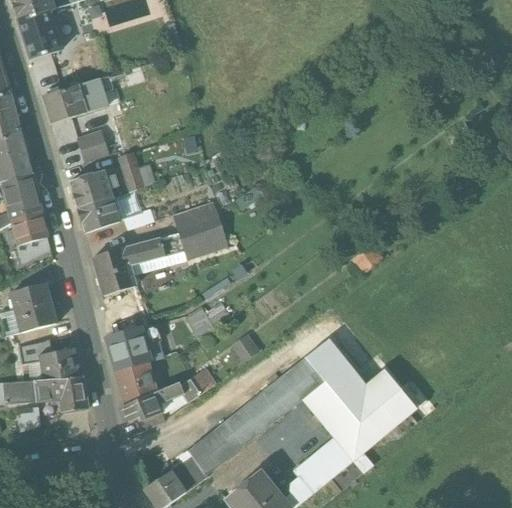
[(12,0),(18,19),(57,7),(71,3),(70,0),(50,0),(49,1),(49,0),(12,0)]
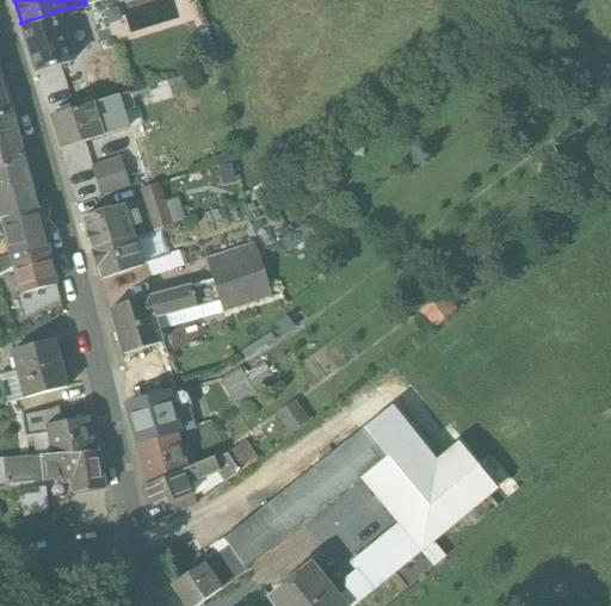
[(68,8),(22,23),(35,68),(69,57),(63,37),(76,32),(68,8)]
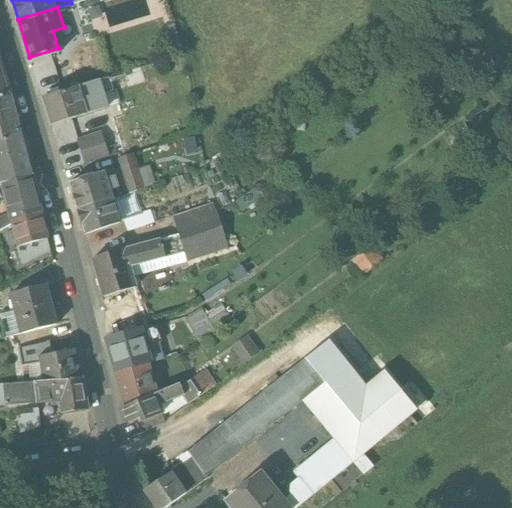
[(0,94),(10,92),(0,60),(0,94)]
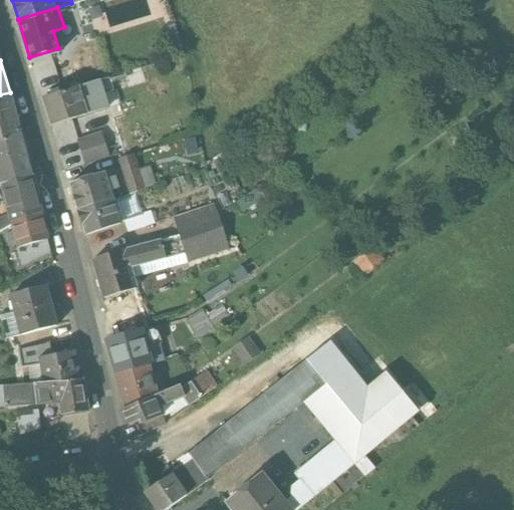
[(109,75),(42,96),(50,123),(107,105),(103,91),(113,88),(109,75)]
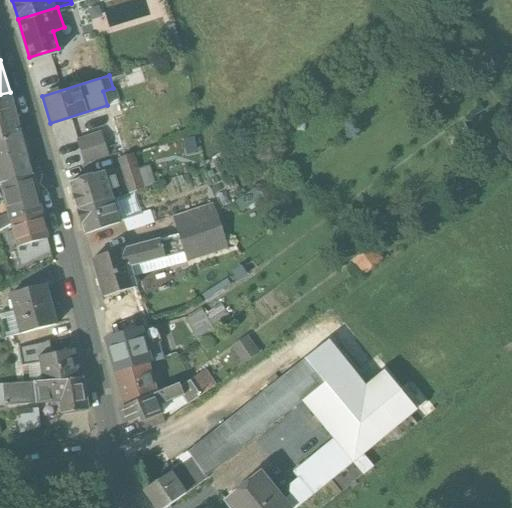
[(10,92),(0,94),(0,136),(20,132),(10,92)]
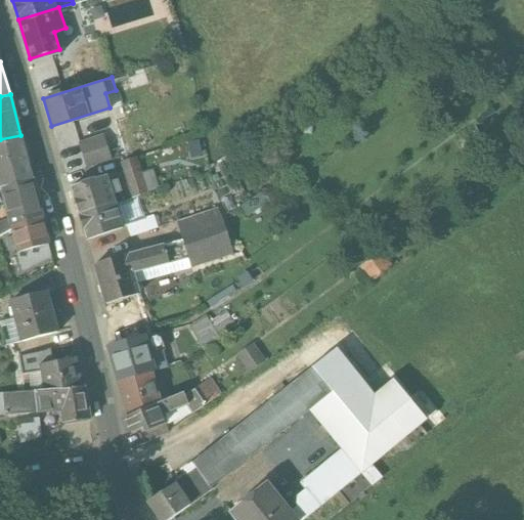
[(104,133),(80,141),(87,165),(113,157),(104,133)]
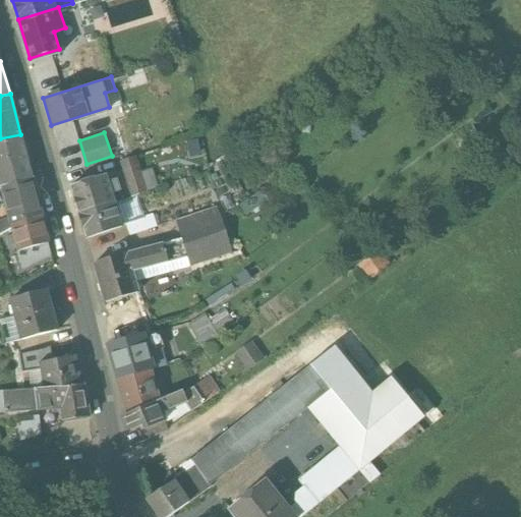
[(20,134),(0,138),(0,186),(1,186),(0,182),(32,174),(20,134)]
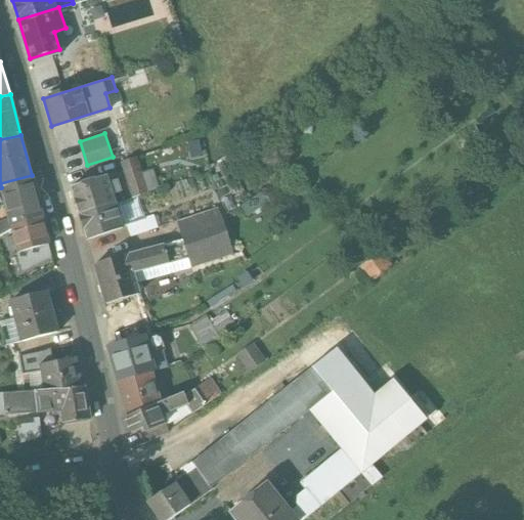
[(135,156),(124,160),(135,195),(146,190),(135,156)]
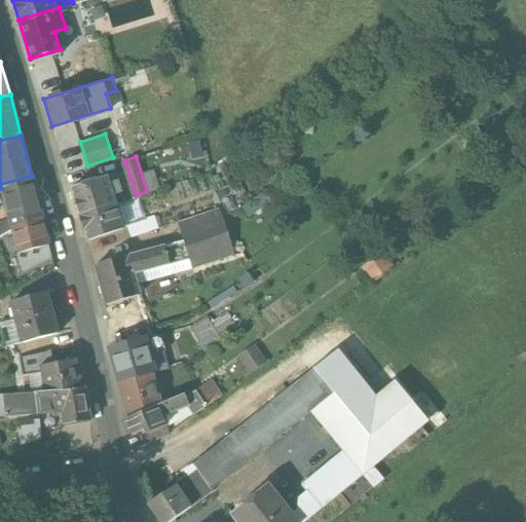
[(106,174),(71,185),(79,213),(115,201),(112,192),(120,190),(117,180),(109,182),(106,174)]
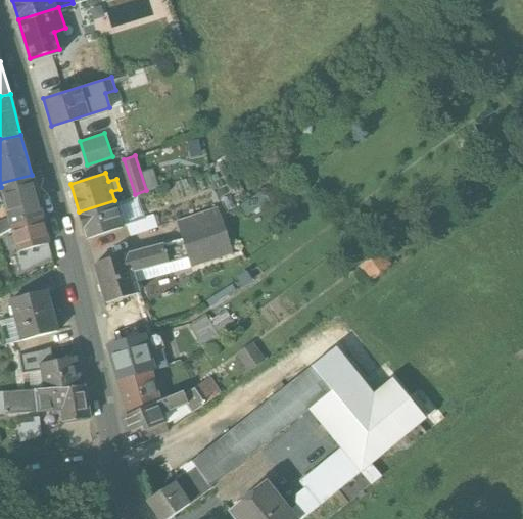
[(32,175),(0,183),(1,187),(8,217),(10,223),(42,215),(32,175)]
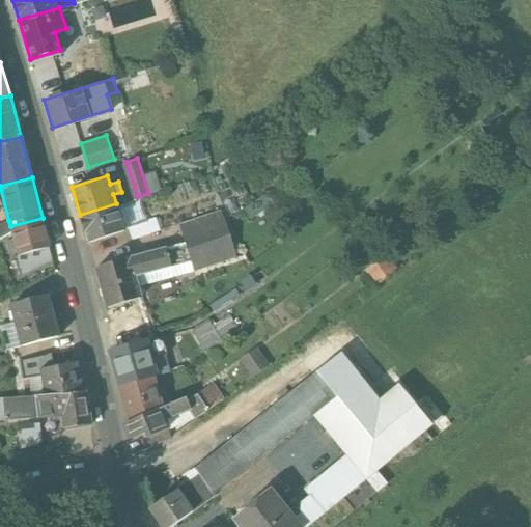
[(116,203),(80,215),(88,241),(124,229),(116,203)]
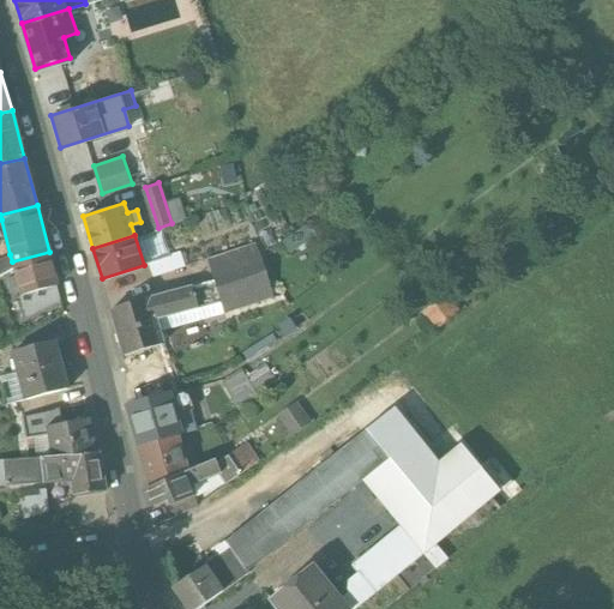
[(256,241),(209,257),(215,278),(168,291),(174,313),(221,300),(223,311),(274,297),(256,241)]
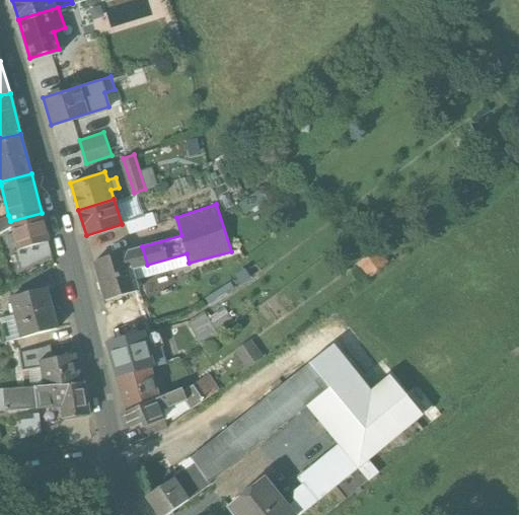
[(125,220),(129,232),(156,223),(152,211),(125,220)]
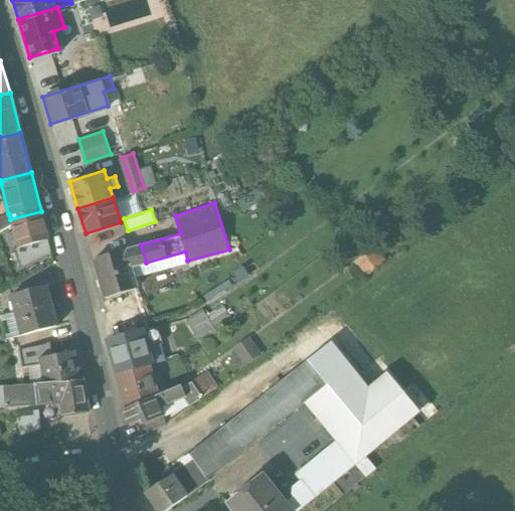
[(41,211),(10,219),(11,223),(13,232),(8,233),(9,240),(15,238),(16,244),(35,239),(47,236),(41,211)]
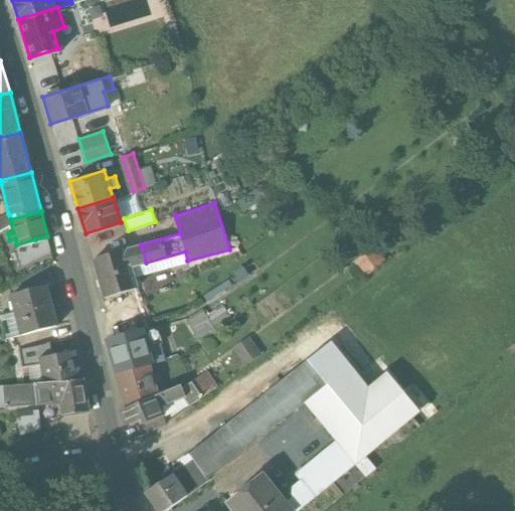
[(0,229),(11,223),(10,219),(8,213),(0,216),(0,229)]
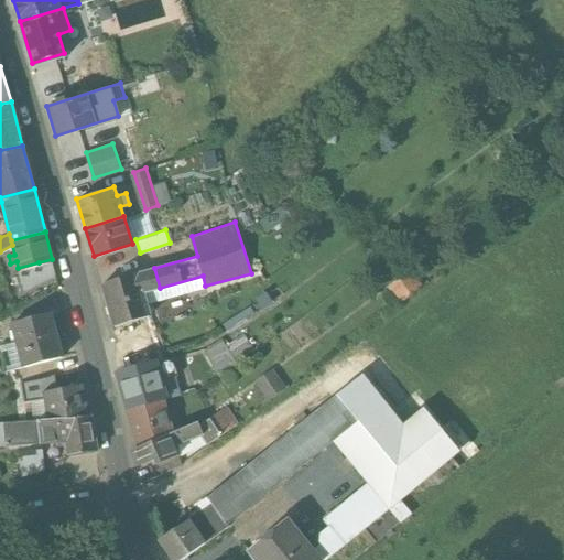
[(39,262),(18,268),(23,287),(42,277),(39,262)]
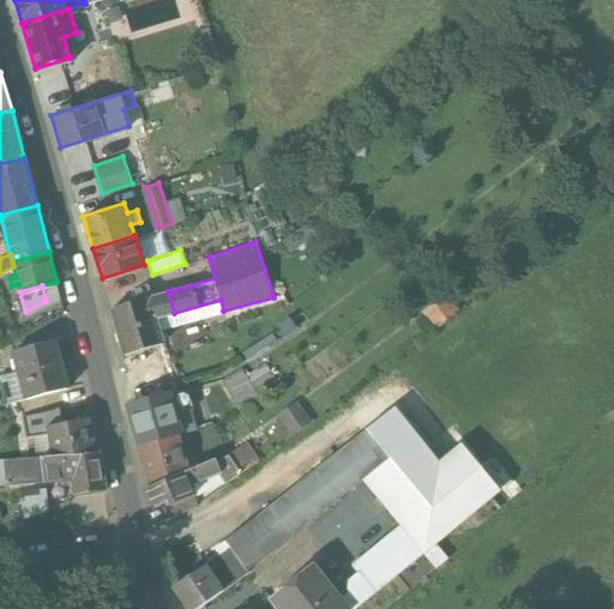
[(449,288),(426,309),(440,325),(464,305),(449,288)]
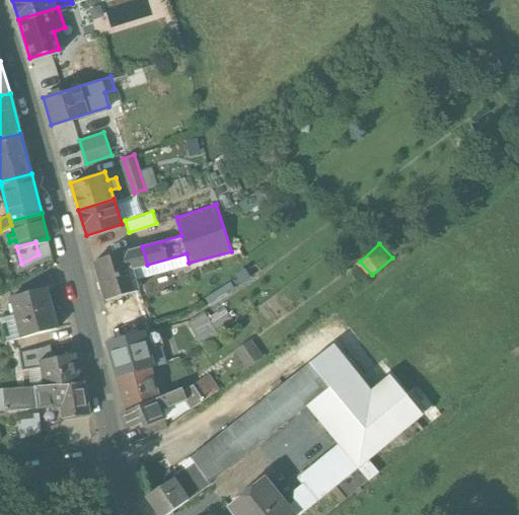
[(142,246),(94,260),(105,299),(137,290),(131,269),(147,265),(142,246)]
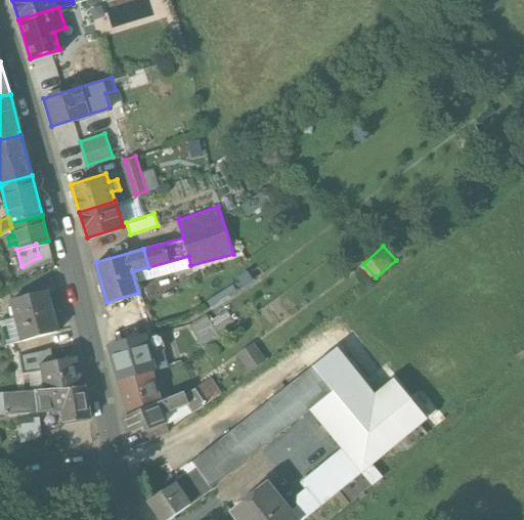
[(46,288),(10,298),(22,339),(57,330),(46,288)]
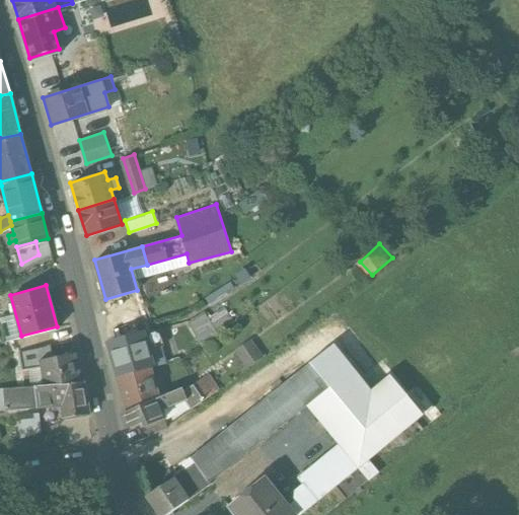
[(208,317),(216,332),(233,320),(224,306),(208,317)]
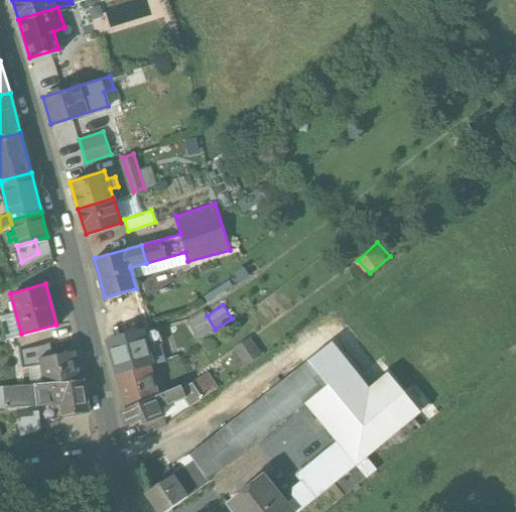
[(190,321),(204,342),(217,332),(215,330),(207,315),(204,311),(190,321)]
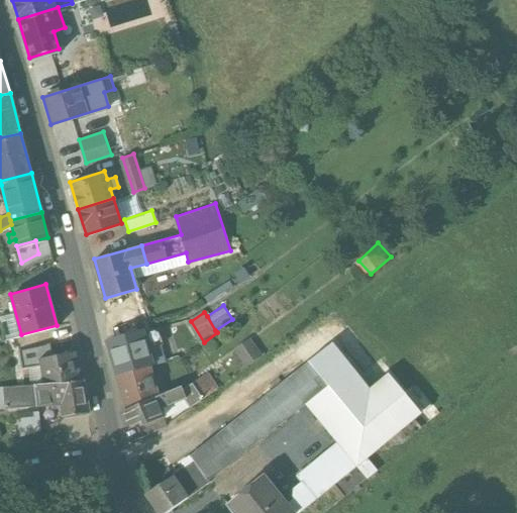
[(157,327),(107,340),(117,374),(150,365),(152,364),(166,360),(157,327)]
